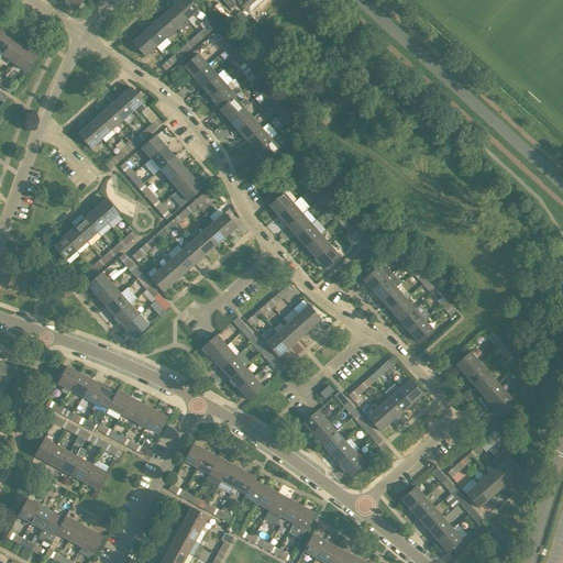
[(83,0),(66,0),(66,1),(77,9),(83,0)]
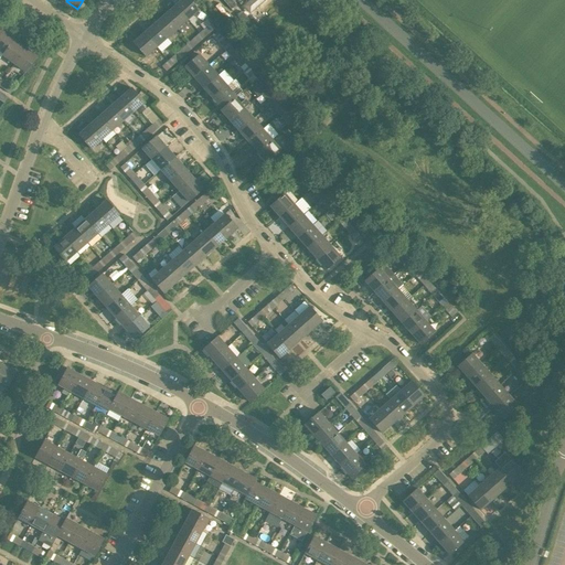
[(190,0),(180,0),(174,4),(188,19),(199,10),(190,0)]
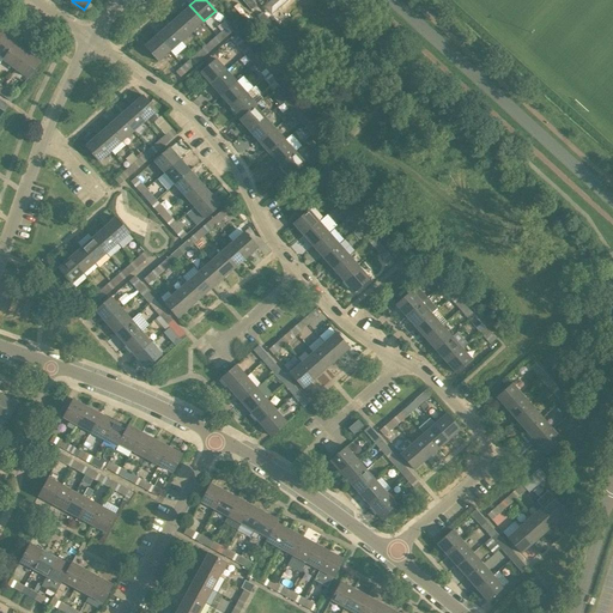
[(285,0),(268,0),(262,5),(271,14),(285,0)]
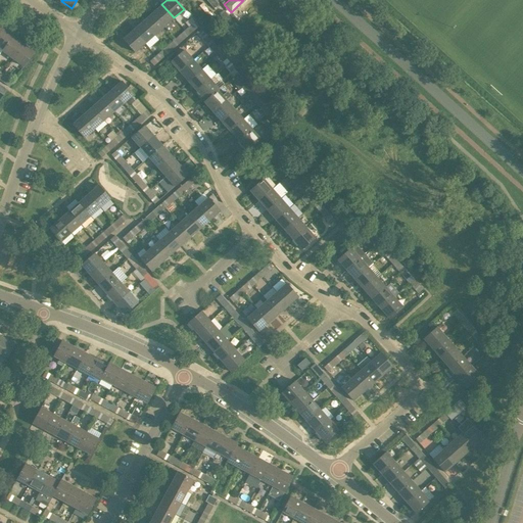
[(174,17),(161,4),(152,13),(163,27),(174,17)]
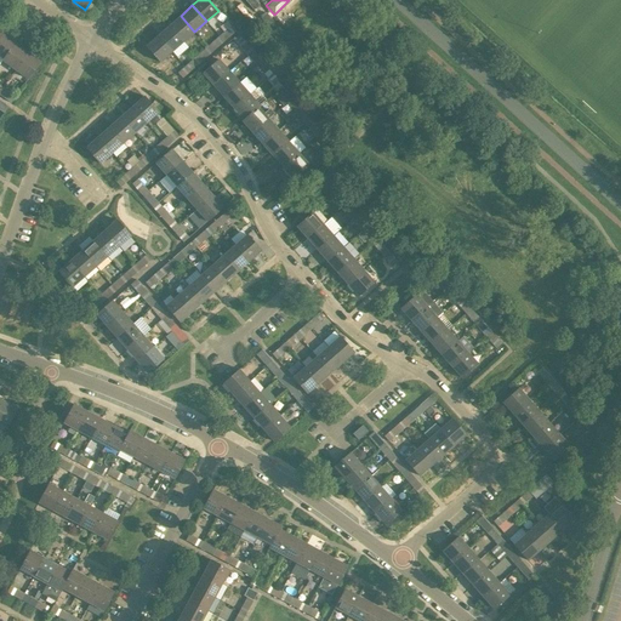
[(278,20),(269,11),(263,16),(273,24),(275,22),(278,20)]
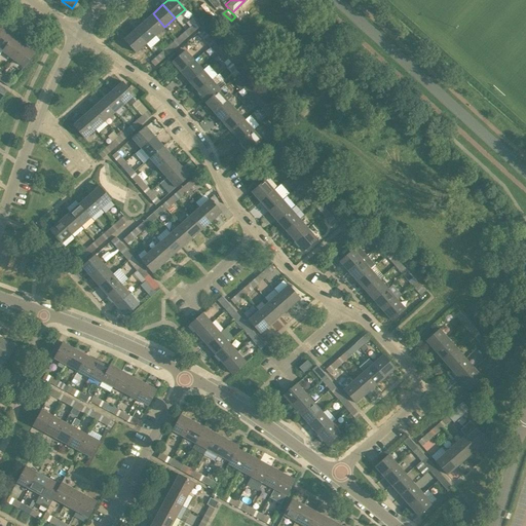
[(164,27),(153,13),(143,22),(155,35),(164,27)]
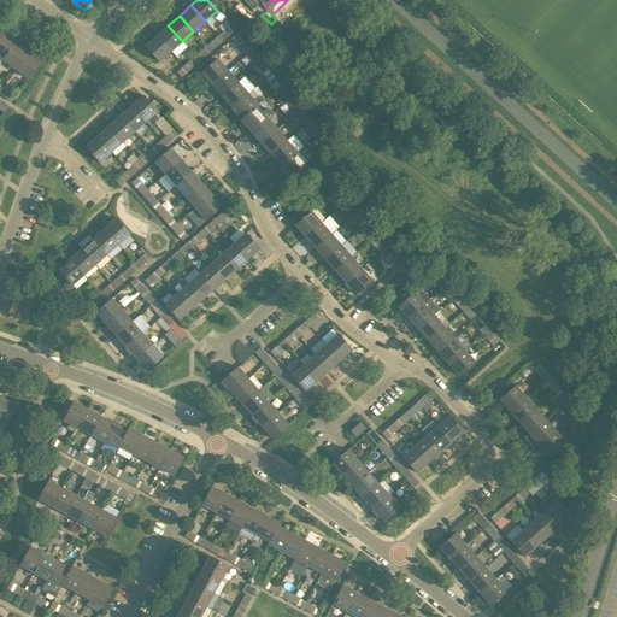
[(182,41),(168,25),(157,36),(170,52),(182,41)]
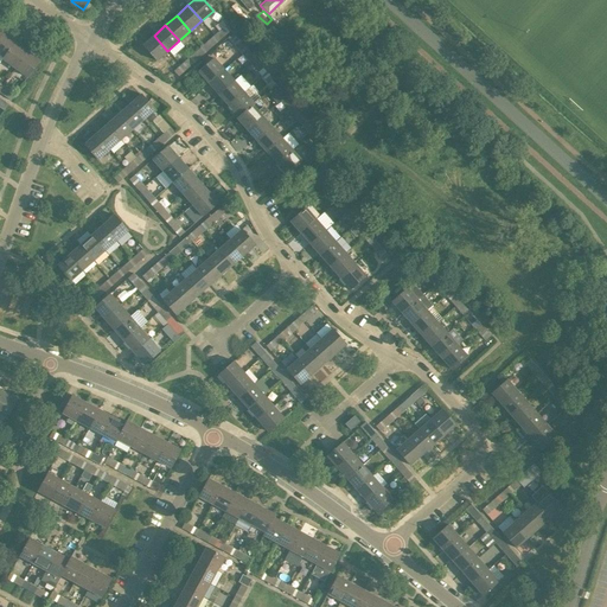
[(227,26),(216,36),(221,40),(231,31),(227,26)]
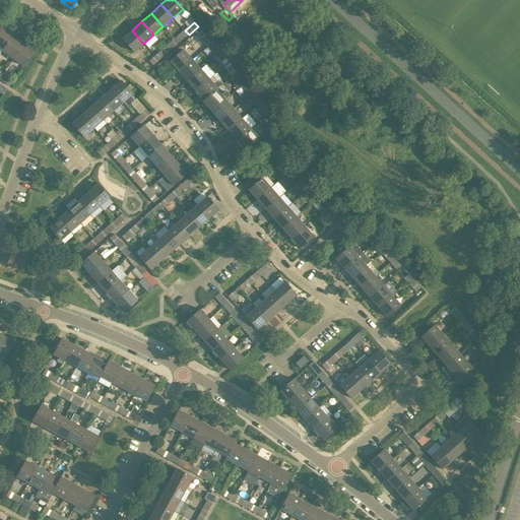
[(3,27),(0,31),(0,47),(3,49),(13,37),(14,36),(3,27)]
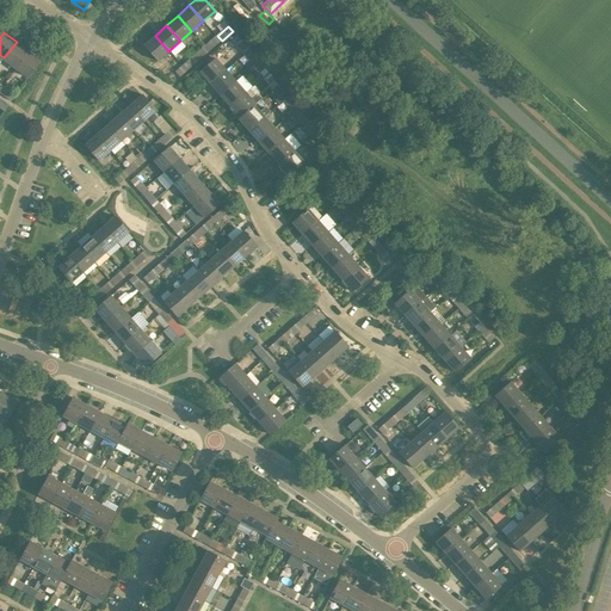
[(158,61),(168,51),(155,36),(143,45),(158,61)]
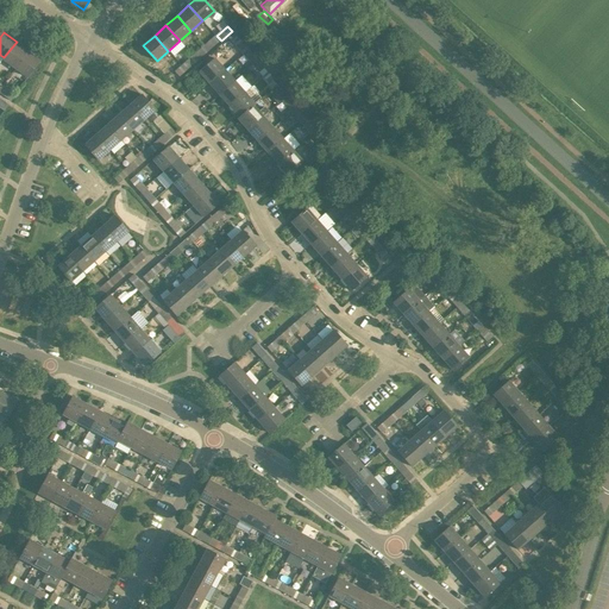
[(211,50),(221,41),(217,36),(206,44),(211,50)]
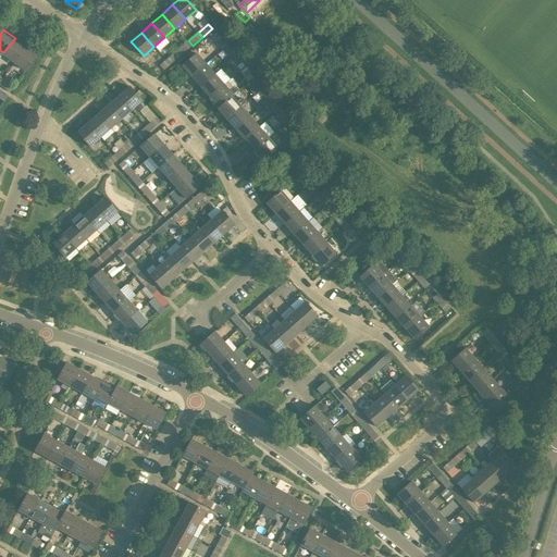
[(213,39),(221,49),(226,45),(218,35),(213,39)]
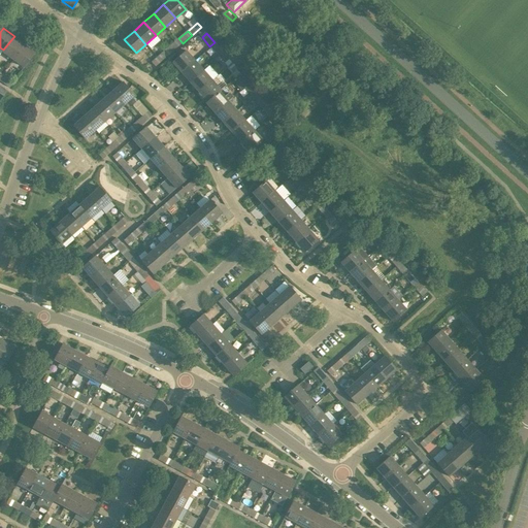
[(13,59),(24,44),(13,37),(3,50),(2,52),(13,59)]
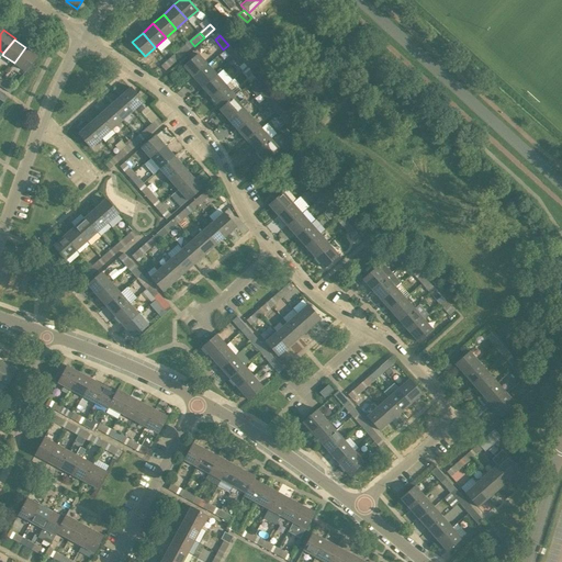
[(184,55),(194,46),(190,41),(180,49),(184,55)]
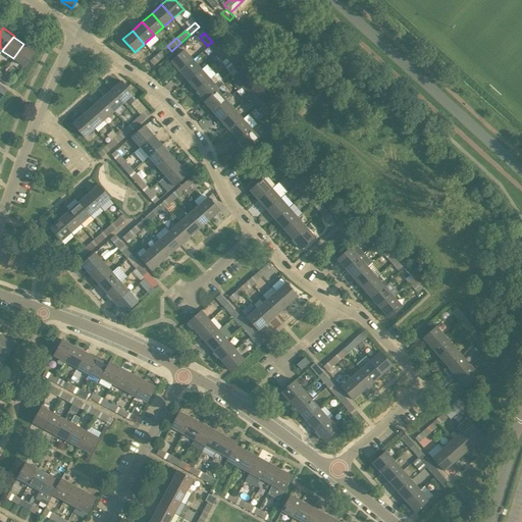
[(216,55),(220,51),(212,42),(207,46),(216,55)]
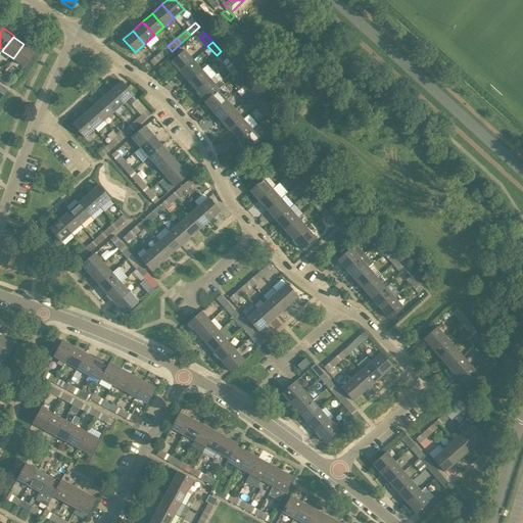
[(34,52),(24,44),(13,58),(24,66),(34,52)]
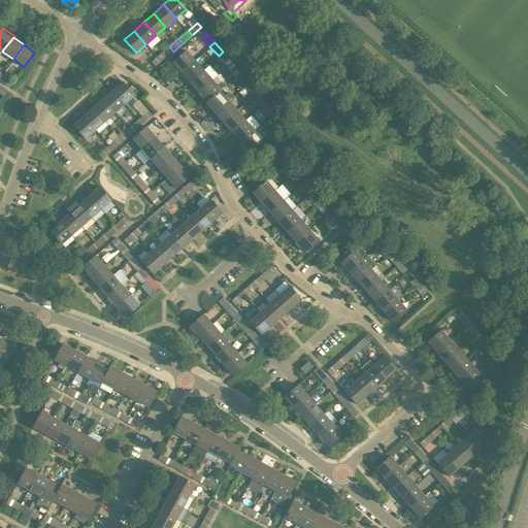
[(164,59),(173,52),(169,46),(160,55),(164,59)]
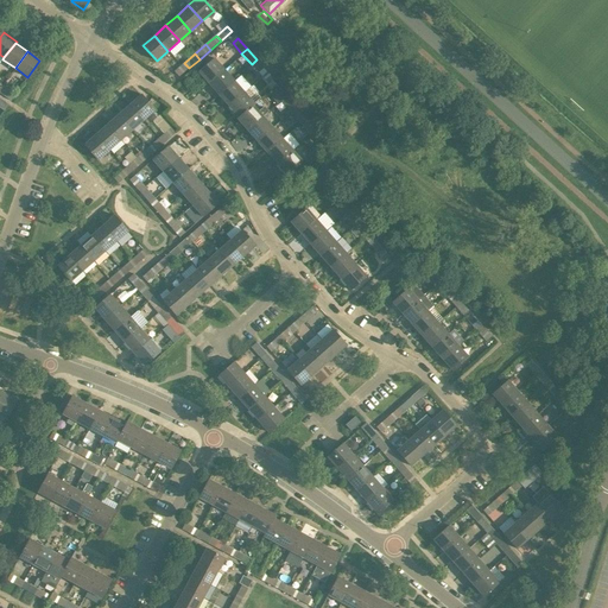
[(198,71),(208,82),(225,69),(215,57),(198,71)]
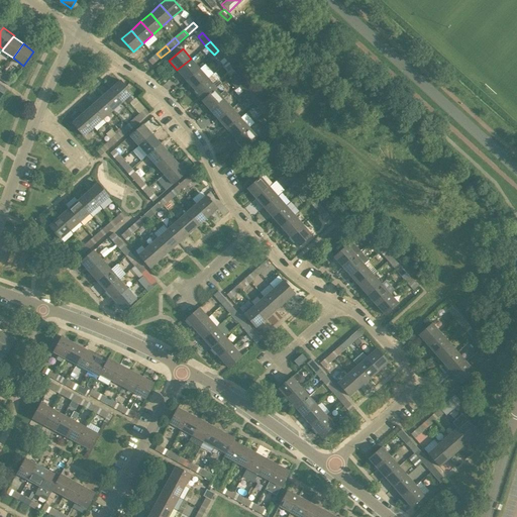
[(222,65),(226,61),(218,50),(214,55),(222,65)]
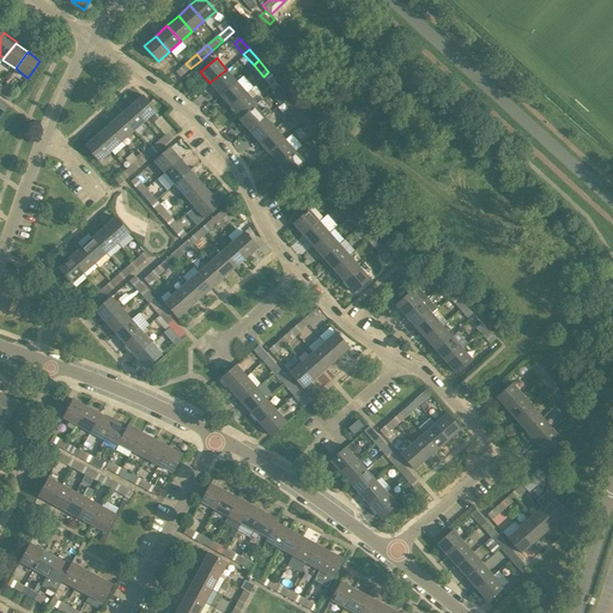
[(180,78),(190,68),(186,64),(176,73),(180,78)]
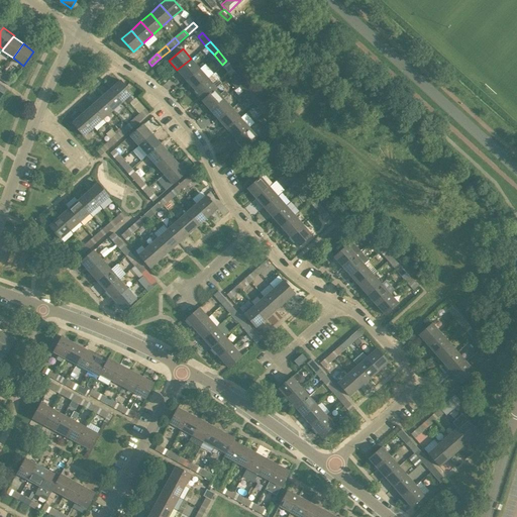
[(199,68),(191,59),(177,70),(186,80),(199,68)]
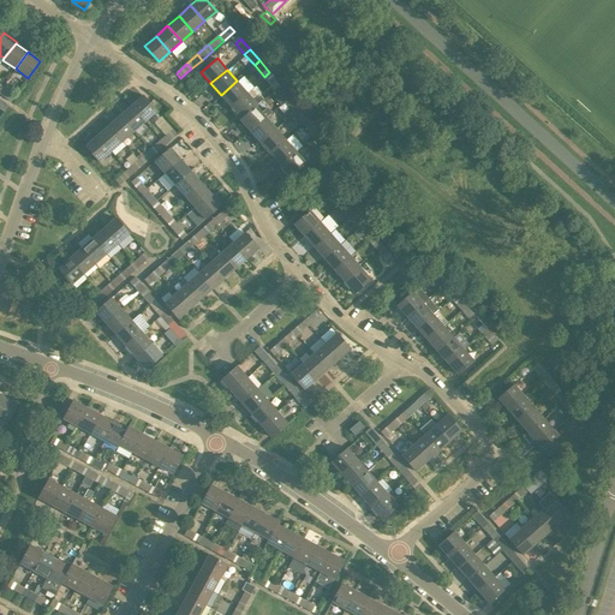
[(276,81),(269,72),(264,77),(272,85),(270,87),(274,90),(279,85),(275,82),(276,81)]
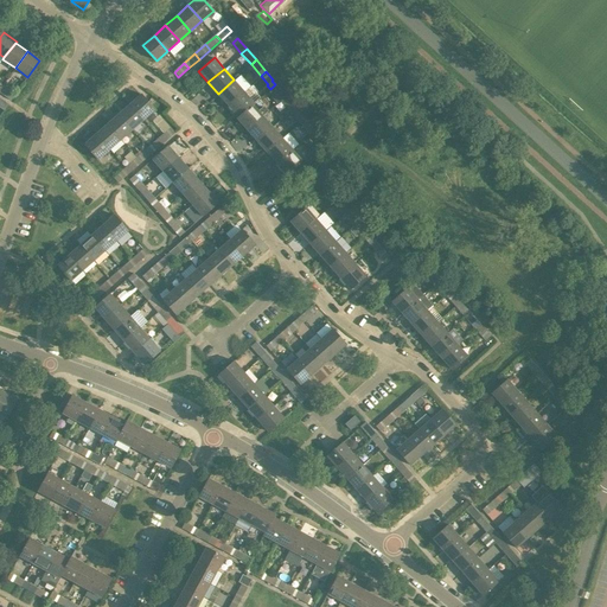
[(244,90),(234,80),(218,94),(228,104),(244,90)]
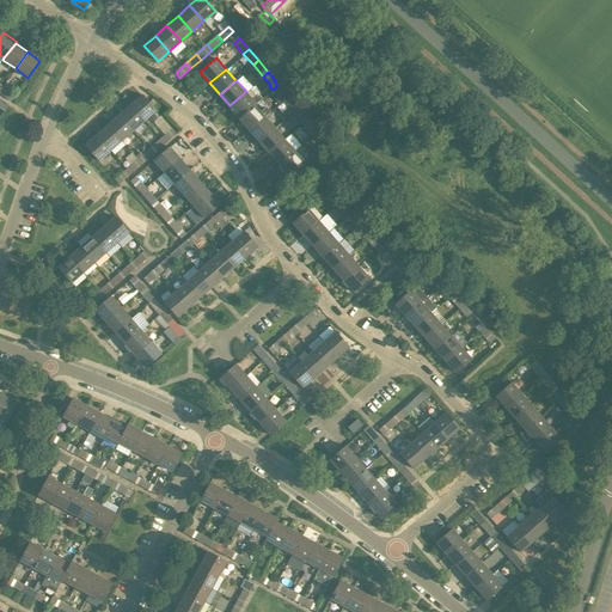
[(279,104),(287,97),(277,85),(273,90),(277,96),(274,99),(279,104)]
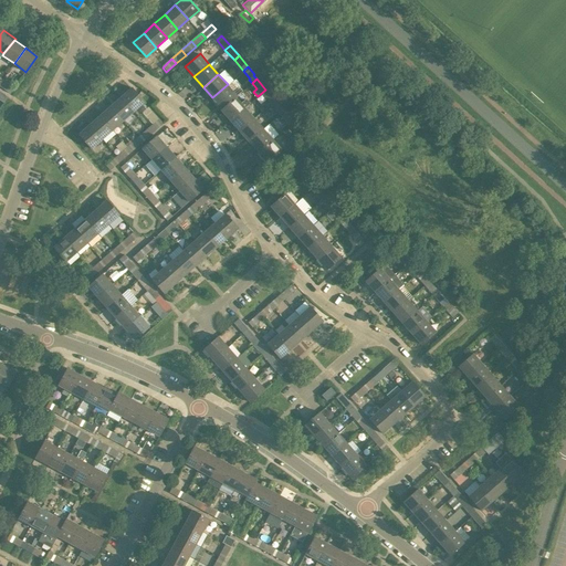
[(14,90),(4,83),(1,87),(10,94),(14,90)]
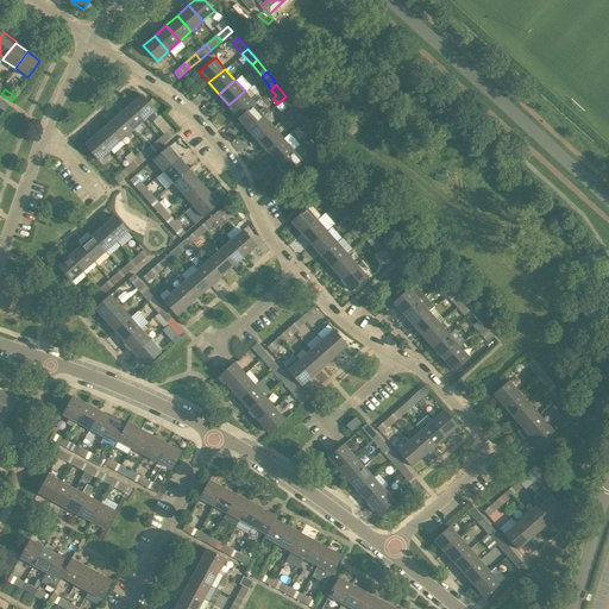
[(255,102),(245,90),(228,105),(239,117),(253,104),(255,102)]
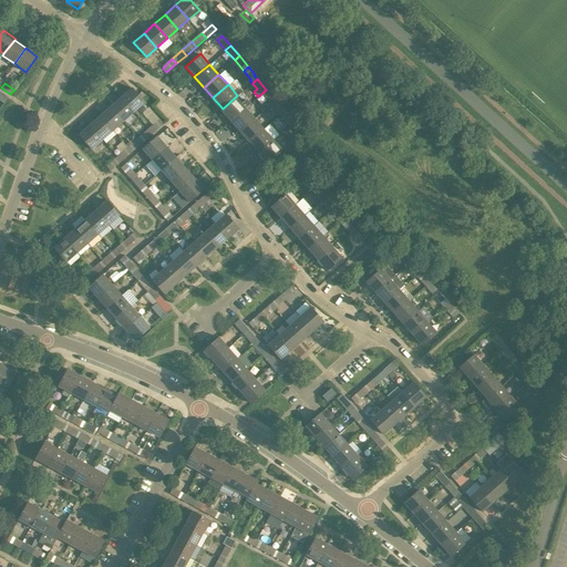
[(132,88),(121,98),(134,113),(145,103),(135,92),(132,88)]
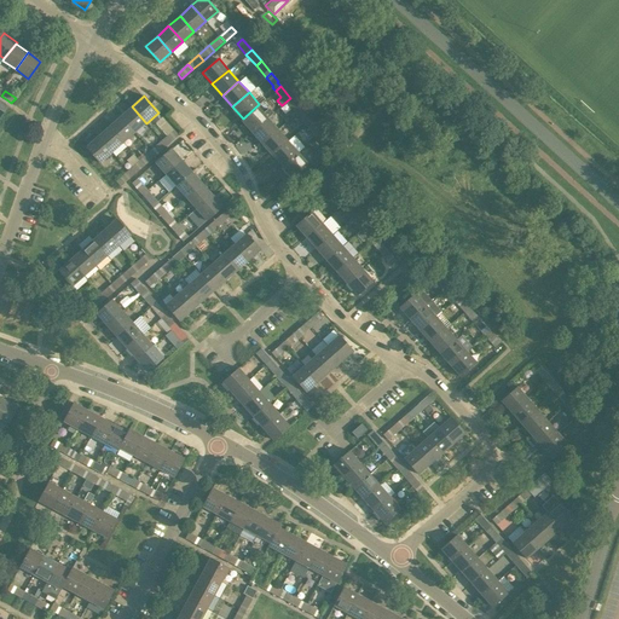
[(295,114),(301,109),(290,98),(282,105),(283,106),(287,103),(295,114)]
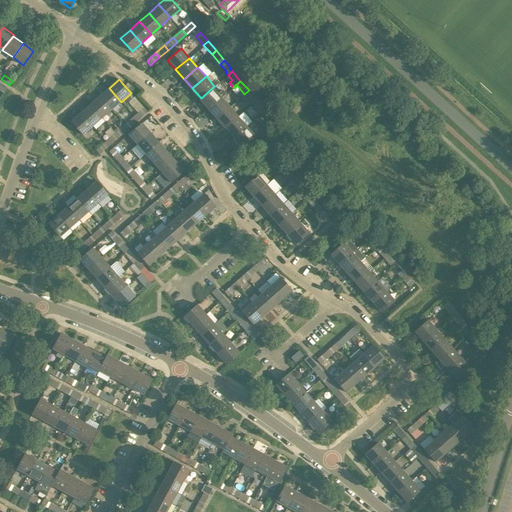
[(218,93),(213,87),(201,98),(199,99),(208,109),(222,97),(226,93),(223,89),(218,93)]
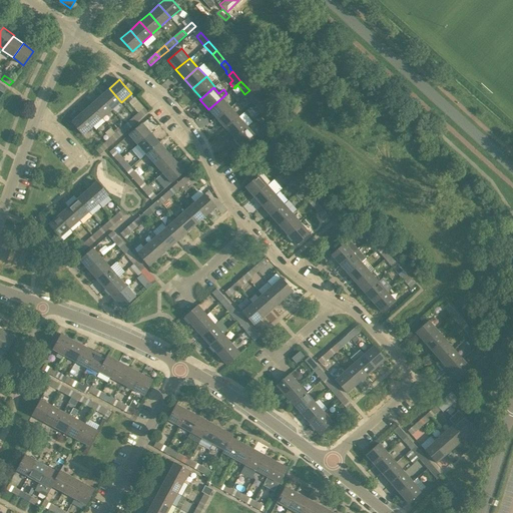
[(121,102),(109,88),(99,97),(111,110),(121,102)]
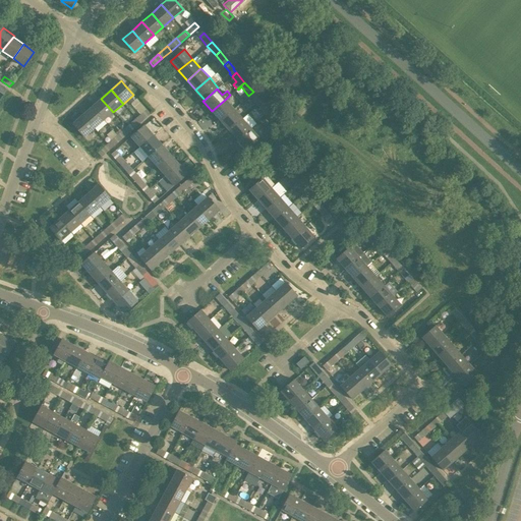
[(253,92),(248,96),(257,106),(262,102),(253,92)]
